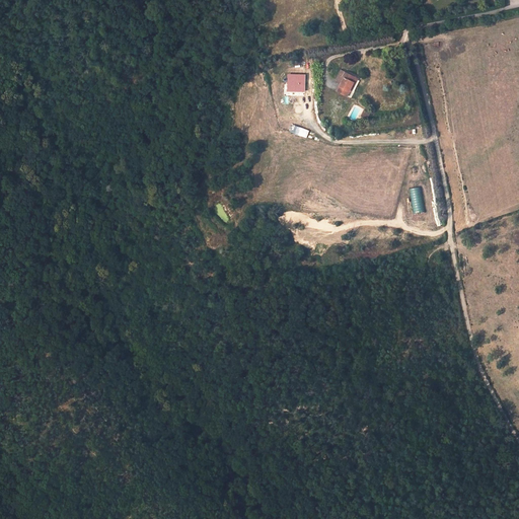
[(347,86),(343,95),(355,99),(361,80),(344,73),(340,83),(347,86)]
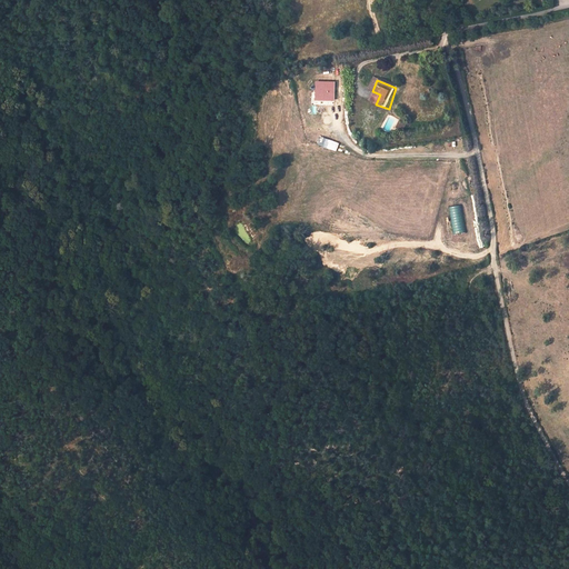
[(315,101),(335,101),(335,81),(315,81),(315,101)]
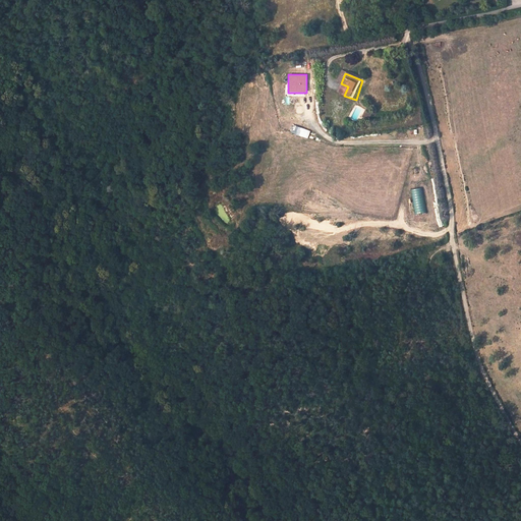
[(372,113),(366,110),(362,118),(368,121),(372,113)]
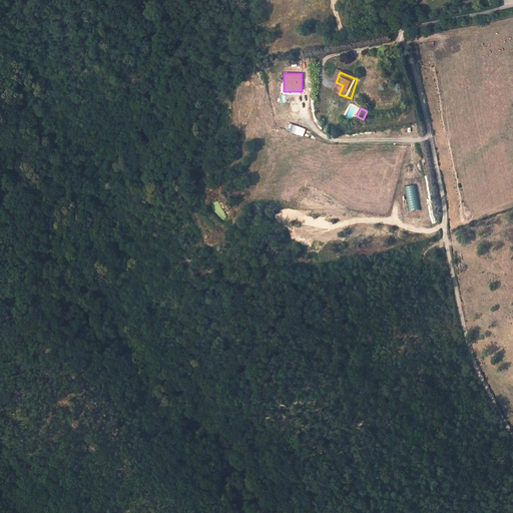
[(296,125),(294,133),(303,136),(306,129),(296,125)]
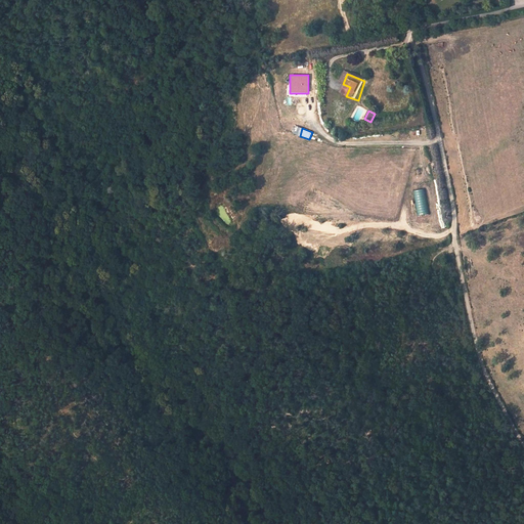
[(410,262),(406,263),(408,271),(421,267),(419,261),(410,263),(410,262)]
